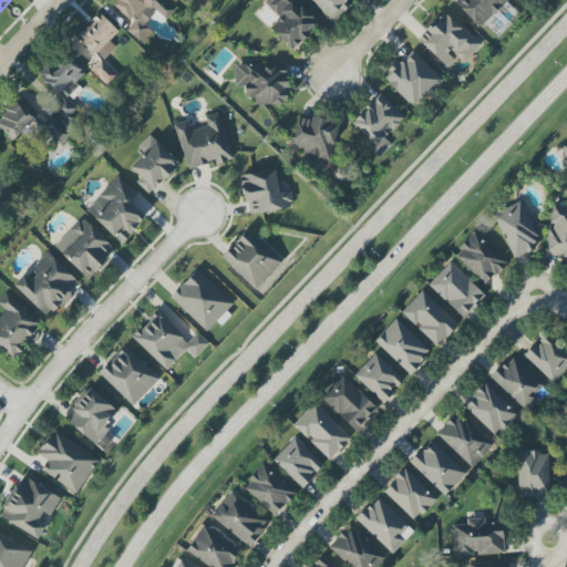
[(174,10),(163,0),(115,0),(109,8),(146,42),(154,33),(144,24),(156,11),(165,19),(174,10)]
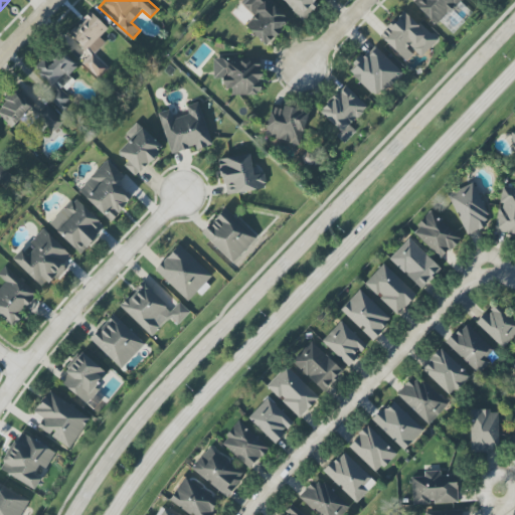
[(245,26),(266,46),(291,20),(269,0),(245,0),(241,4),(254,17),(245,26)]
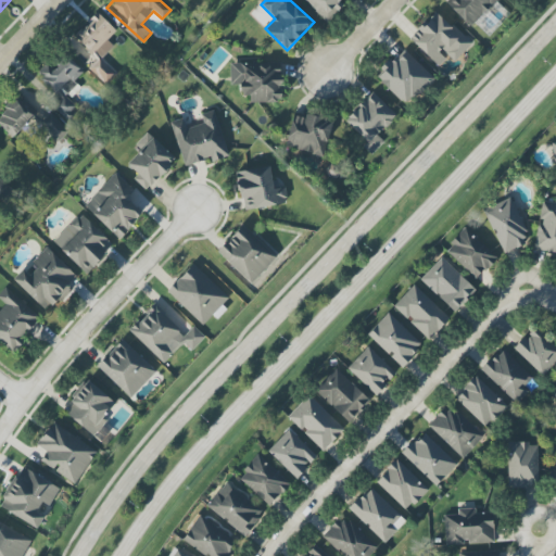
[(305,0),(328,22),(343,5),(339,1),(339,0),(305,0)]
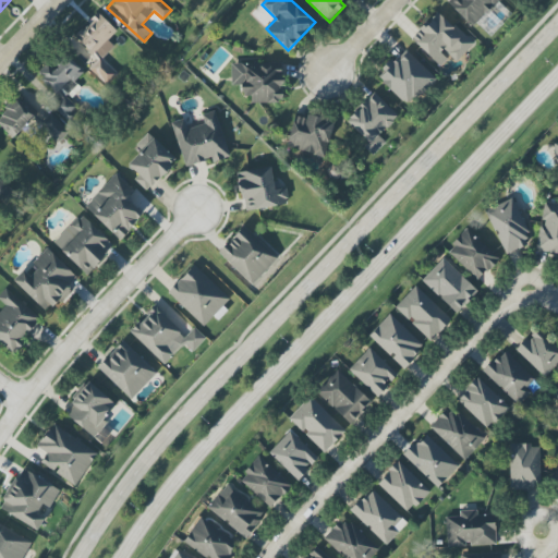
[(448,0),(446,2),(473,28),(499,0),(448,0)]
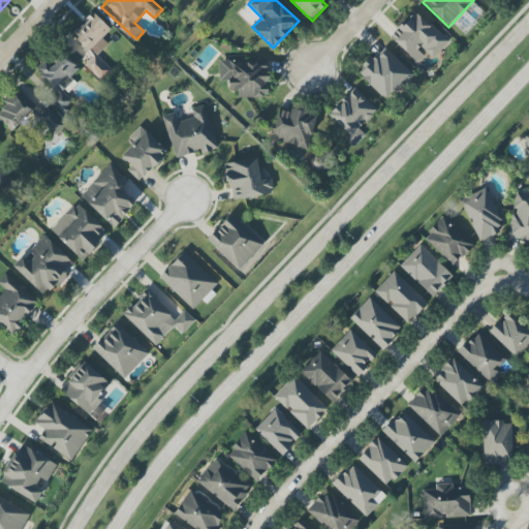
[(390,37),(417,63),(425,55),(431,60),(448,42),(414,10),(390,37)]
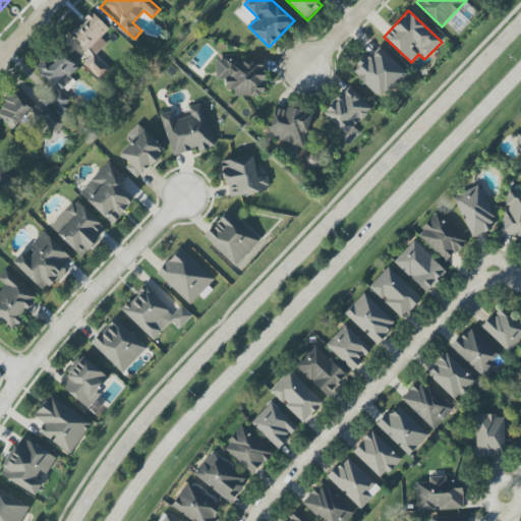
[(109,30),(92,12),(69,35),(90,56),(82,63),(99,80),(110,69),(96,55),(107,44),(101,38),(109,30)]
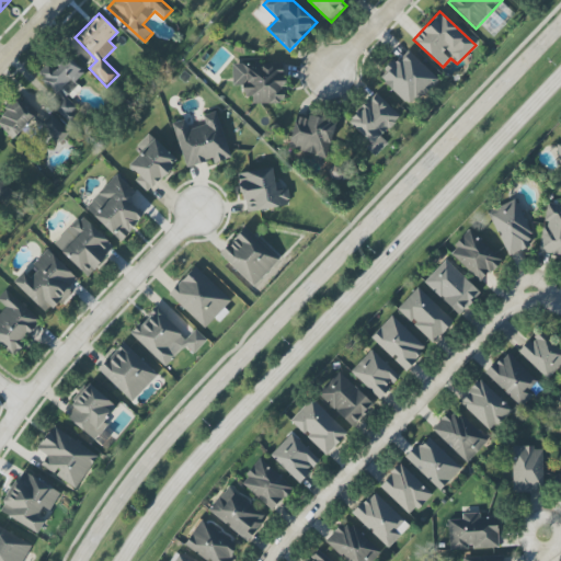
[(409,107),(437,80),(409,49),(379,77),(409,107)]
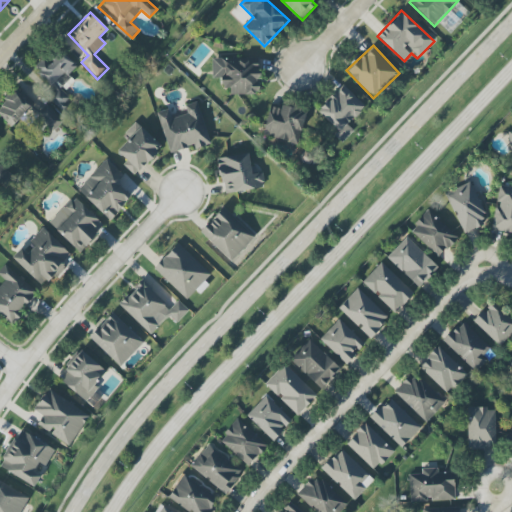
[(76,67),(61,51),(49,63),(44,58),(34,67),(55,91),(48,97),(61,111),(73,100),(64,91),(74,81),(68,75),(76,67)]
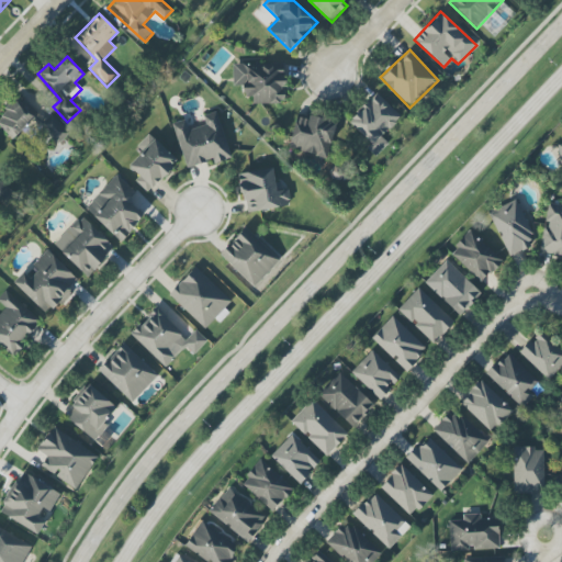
[(233,65),(233,87),(243,87),(244,98),(253,98),(253,104),(284,103),(283,64),(233,65)]
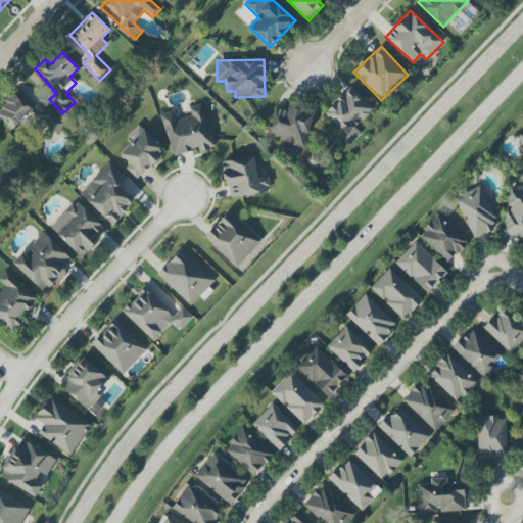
[(373,108),(349,87),(324,114),(345,134),(341,138),(349,146),(362,134),(355,128),(373,108)]
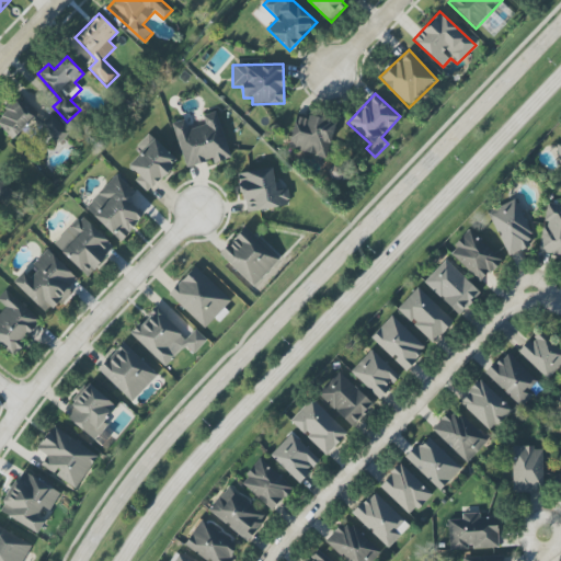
[(0,116),(0,126),(13,139),(38,113),(20,95),(0,116)]
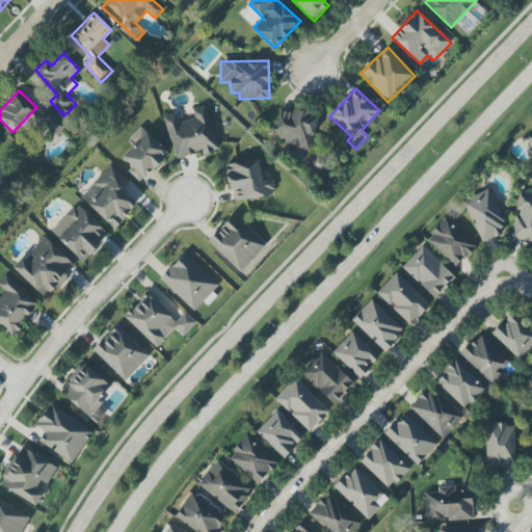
[(175,159),(202,153),(202,155),(217,151),(206,106),(192,109),(194,118),(178,123),(176,113),(164,116),(175,159)]
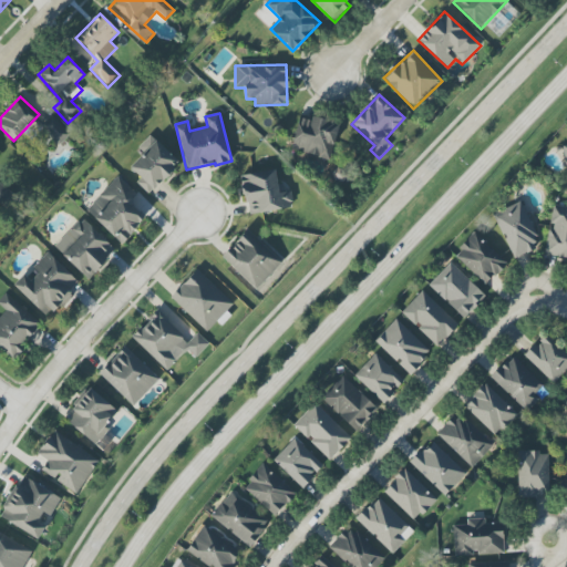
[(40,126),(58,146),(70,135),(51,115),(40,126)]
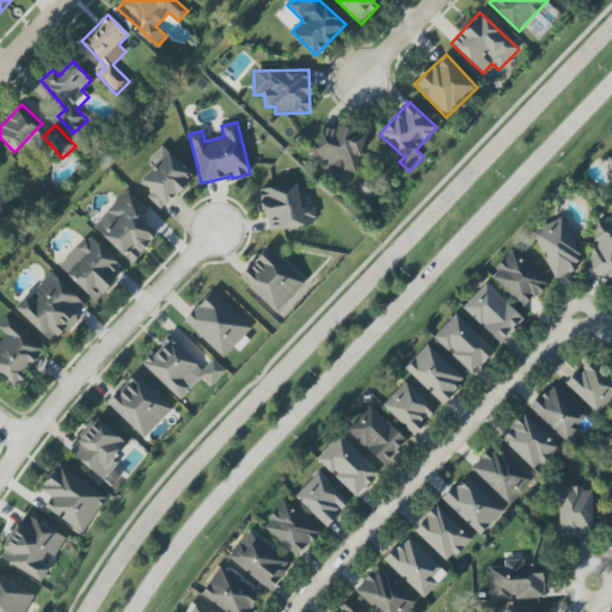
[(322,127),(314,163),(357,173),(366,132),(337,126),(336,130),(322,127)]
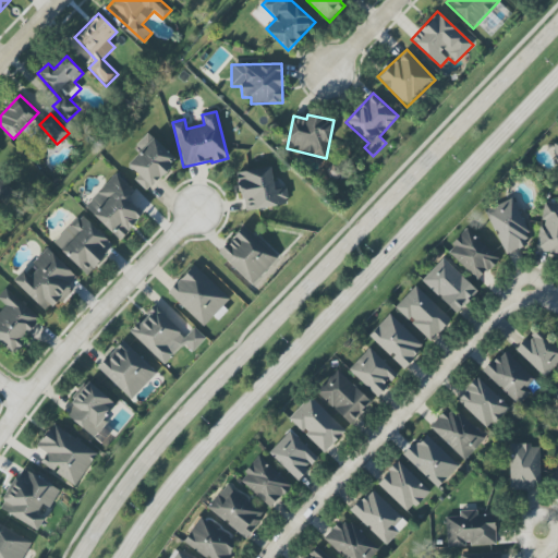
[(134,180),(146,192),(176,160),(153,138),(128,165),(138,176),(134,180)]
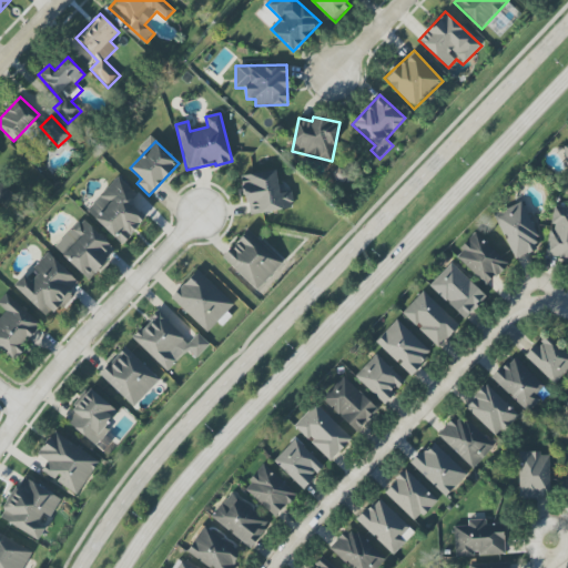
[(241,175),(247,215),(293,208),(288,183),(279,185),(275,170),(241,175)]
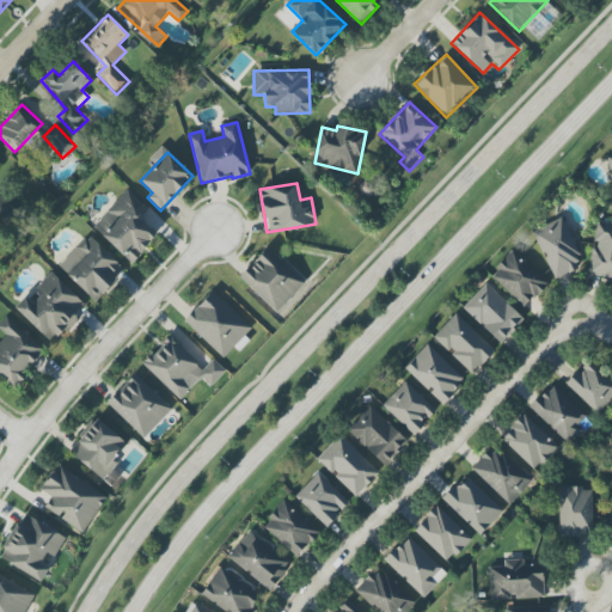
[(132,263),(157,236),(140,219),(148,210),(127,190),(93,227),(132,263)]
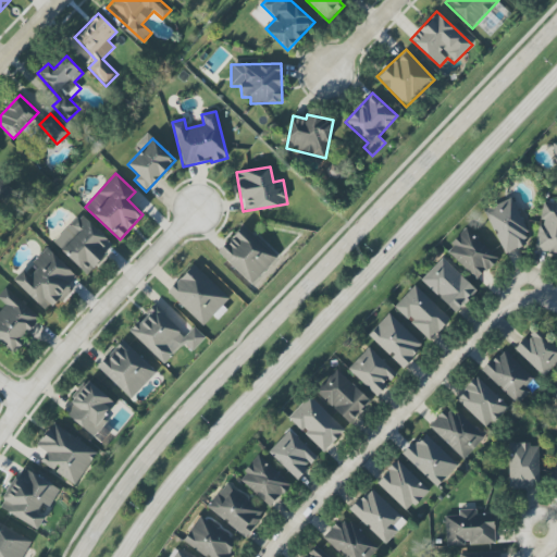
[(17,192),(0,181),(0,196),(11,203),(17,192)]
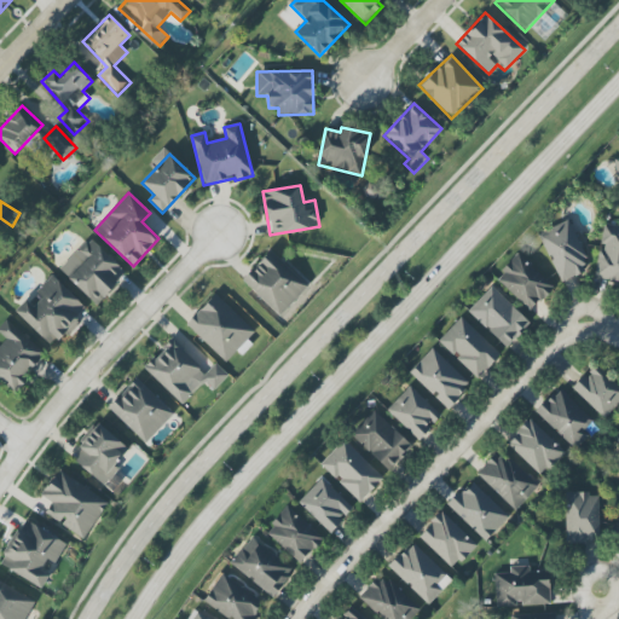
[(560,284),(584,273),(582,266),(586,264),(568,220),(539,233),(560,284)]
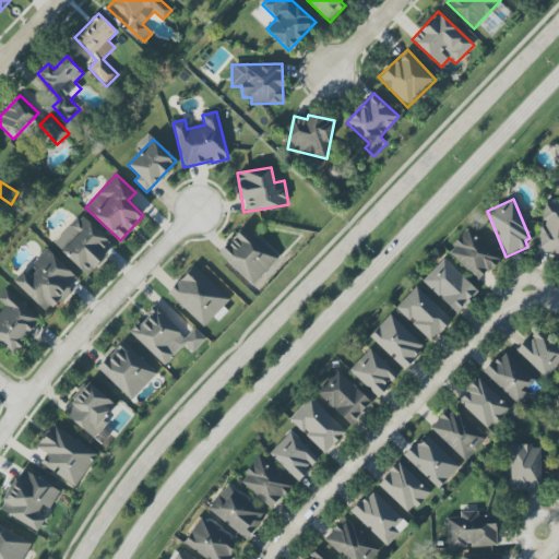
[(558,204),(545,202),(542,224),(540,223),(536,252),(558,254),(558,204)]
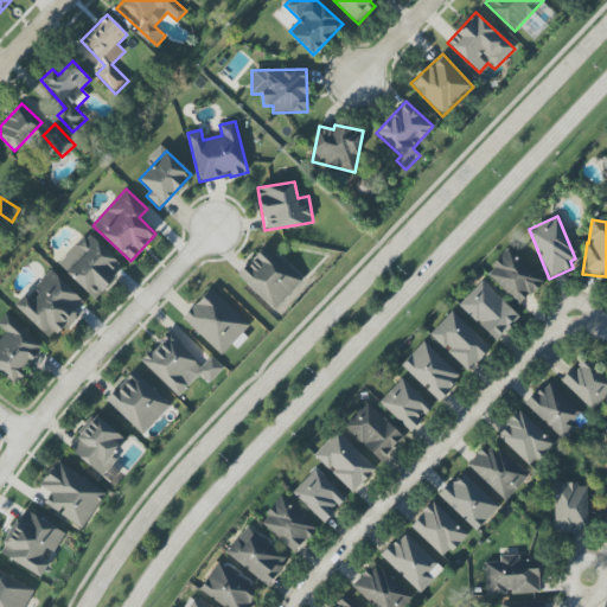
[(123,269),(90,232),(58,263),(91,299),(123,269)]
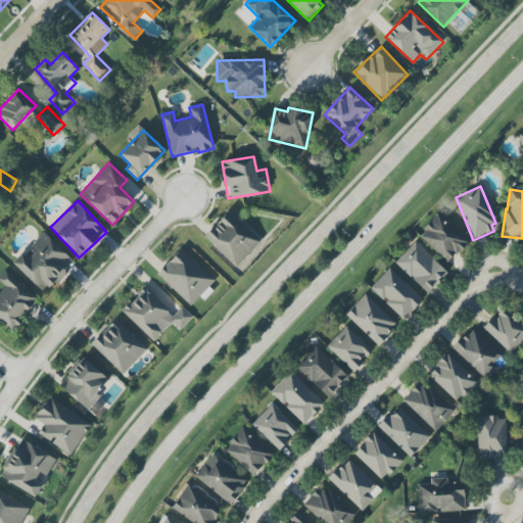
[(260,242),(228,212),(204,238),(236,268),(260,242)]
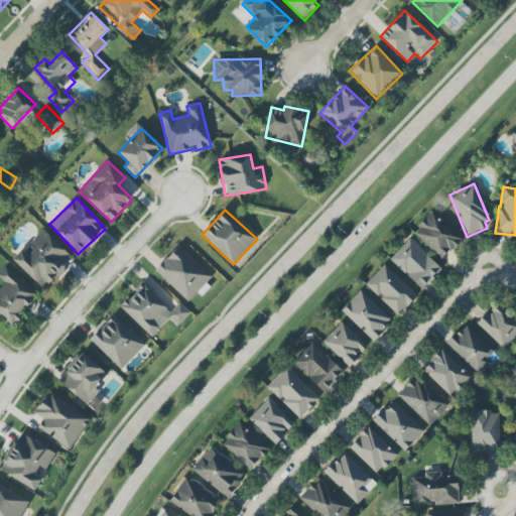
[(413,232),(442,260),(462,240),(431,213),(413,232)]
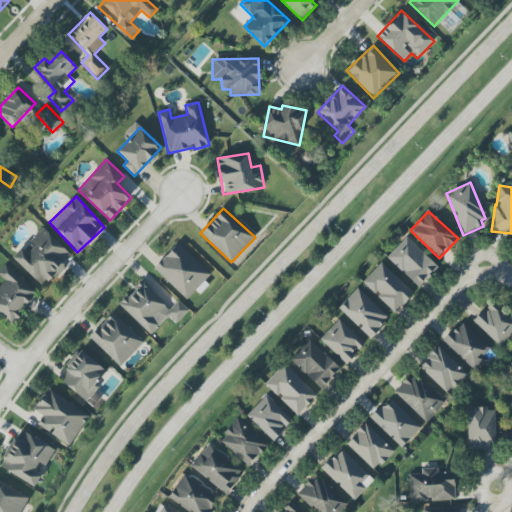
[(71,255),(43,228),(29,242),(34,247),(27,254),(21,248),(12,258),(43,288),(65,265),(63,263),(71,255)]
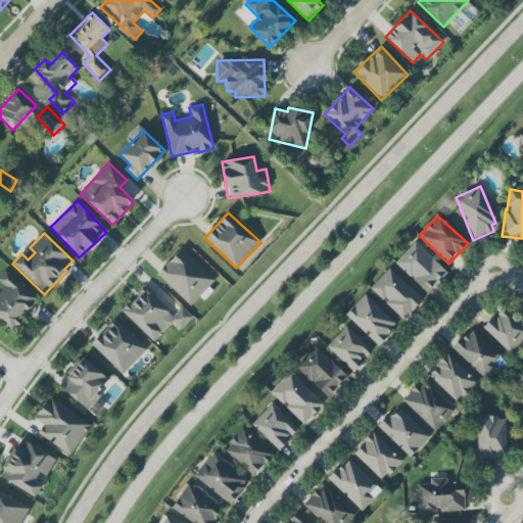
[(395,264),(428,294),(447,273),(415,242),(395,264)]
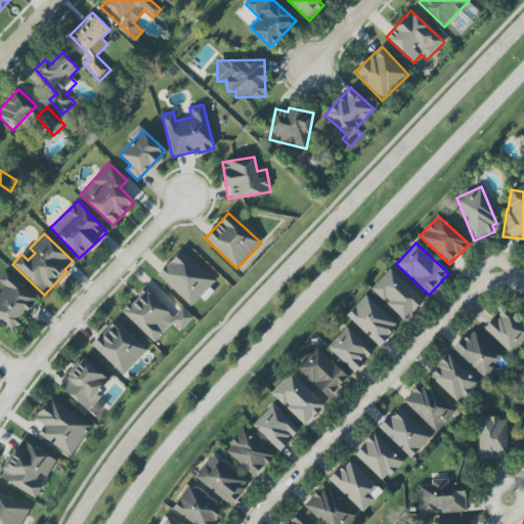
[(158,274),(191,307),(201,297),(203,299),(218,282),(182,249),(158,274)]
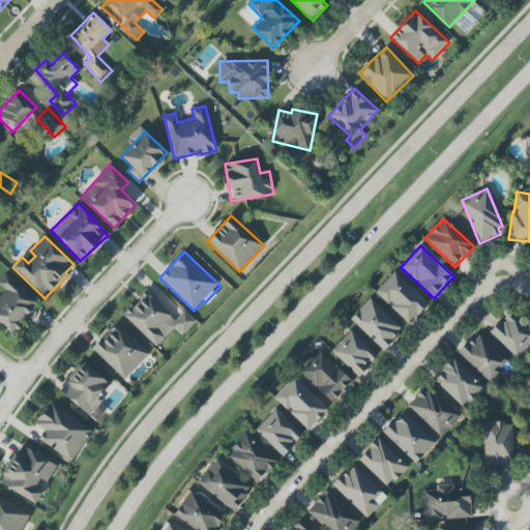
[(375,292),(409,324),(429,303),(394,271),(375,292)]
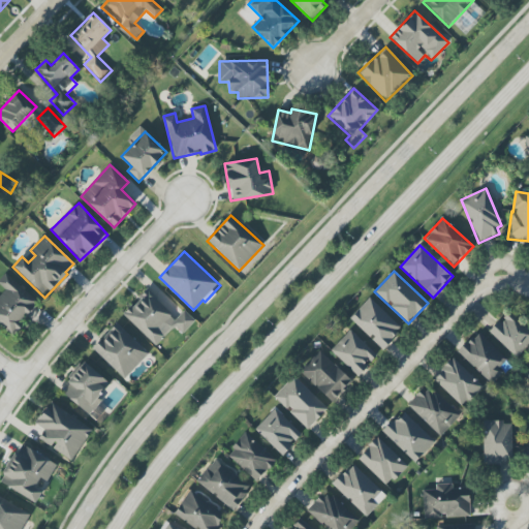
[(38,303),(5,274),(0,279),(0,285),(5,290),(0,296),(0,324),(13,337),(25,323),(22,320),(38,303)]
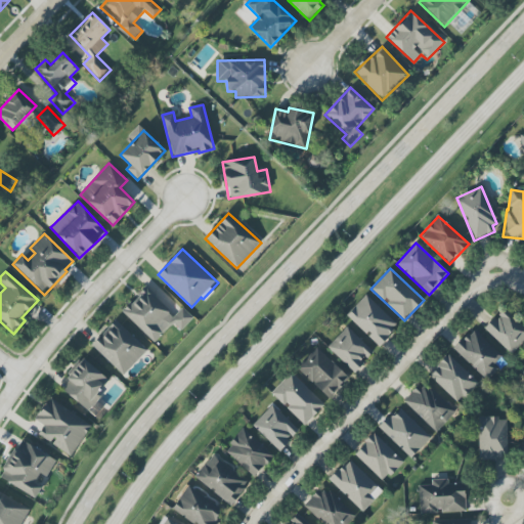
[(122,313),(155,342),(171,323),(181,332),(193,317),(182,308),(175,315),(144,288),(122,313)]
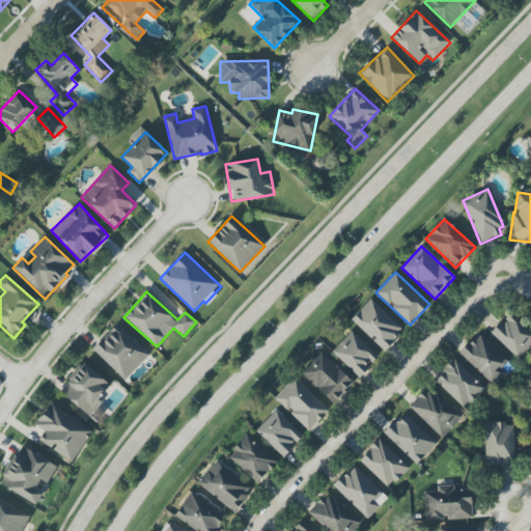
[(351,320),(384,351),(403,330),(370,299),(351,320)]
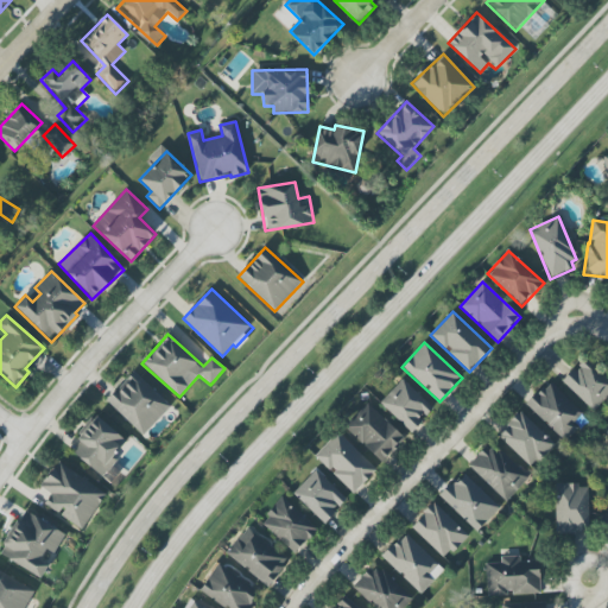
[(593,411),(607,394),(607,380),(586,359),(563,382),(593,411)]
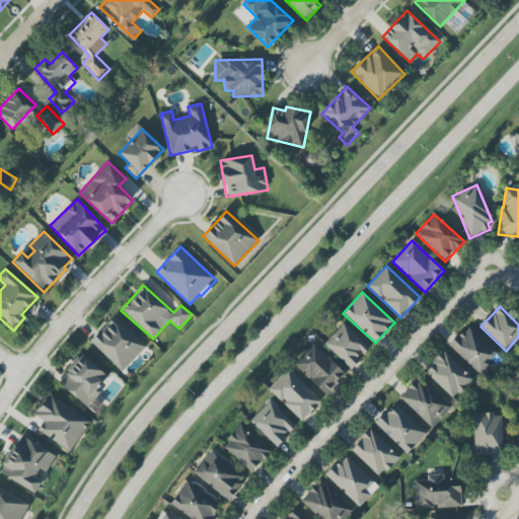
[(146,347),(114,317),(90,343),(123,372),(146,347)]
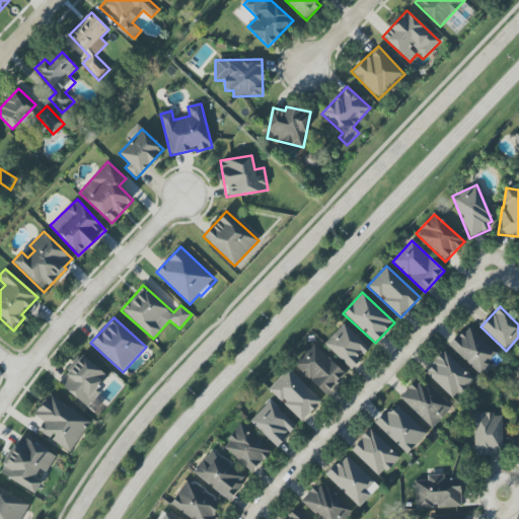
[(352,369),(360,361),(358,359),(369,348),(343,323),(324,345),(352,369)]
